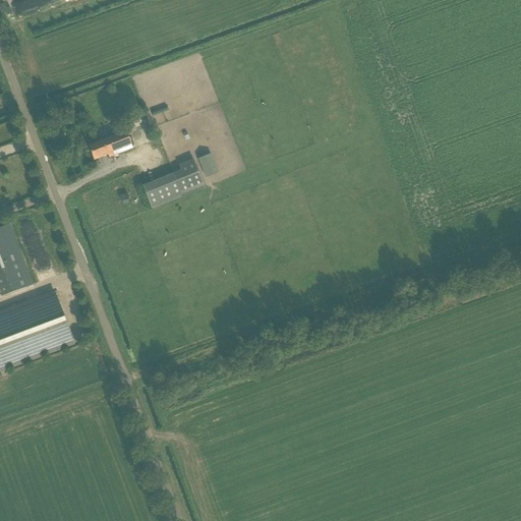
[(35,0),(39,11),(66,0),(35,0)]
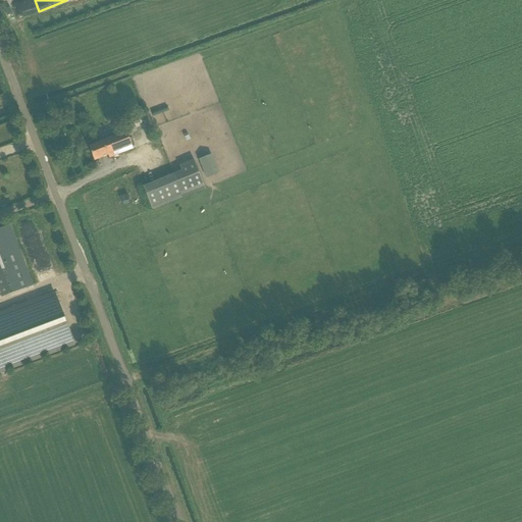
[(157,125),(166,122),(163,110),(153,113),(157,125)]
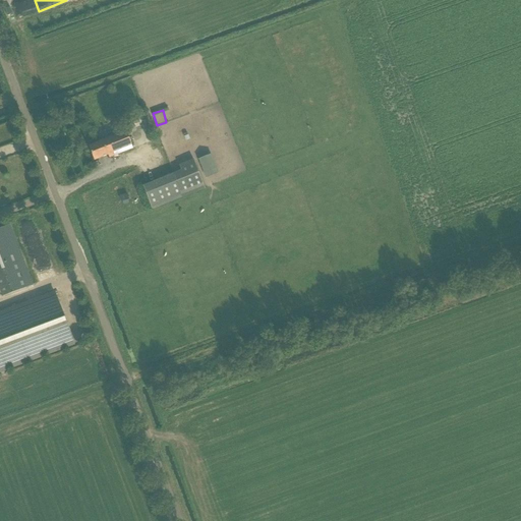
[(118,154),(133,149),(127,131),(89,147),(94,161),(108,155),(109,158),(118,154)]
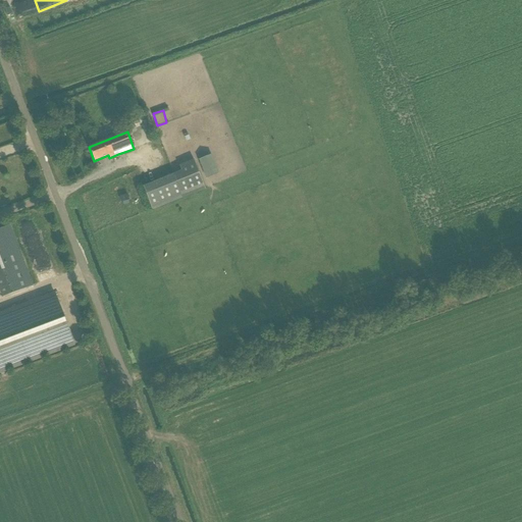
[(147,184),(154,207),(209,188),(199,158),(183,163),(185,170),(147,184)]
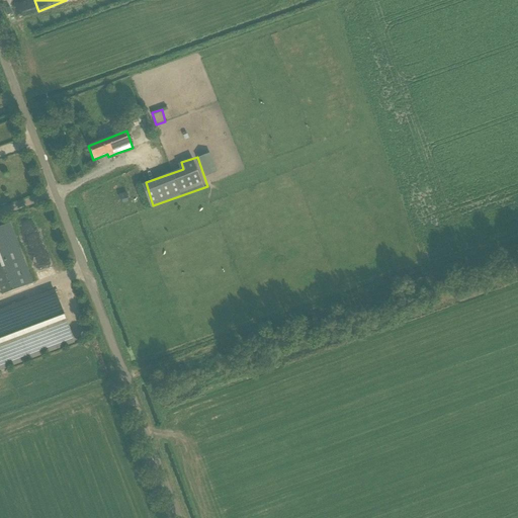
[(0,227),(0,286),(3,294),(31,284),(9,224),(0,227)]
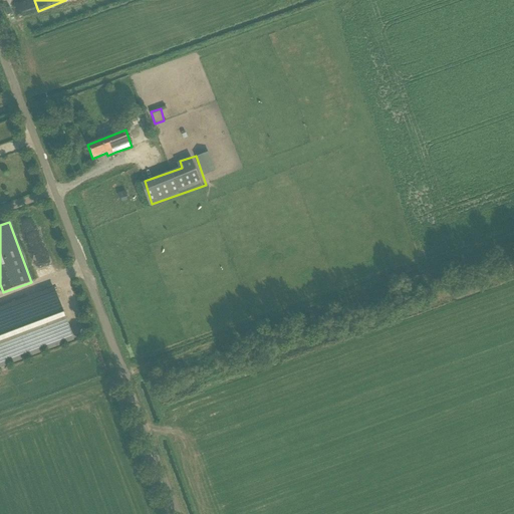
[(0,365),(73,338),(54,290),(0,309),(0,365)]
